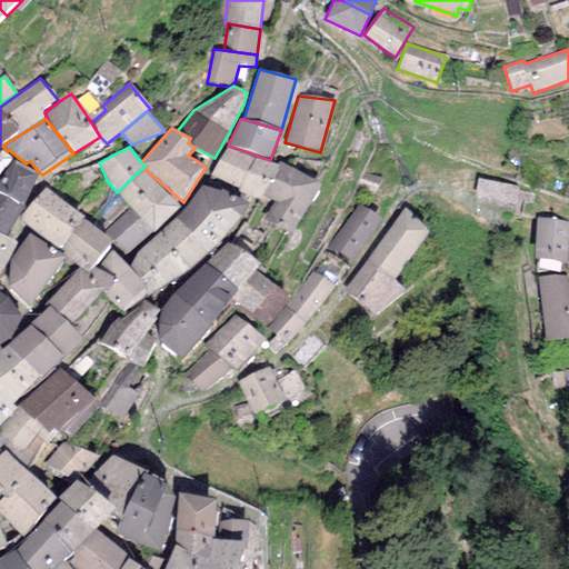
[(277,165),(227,147),(210,176),(239,189),(237,192),(268,203),(270,200),(262,196),(277,165)]
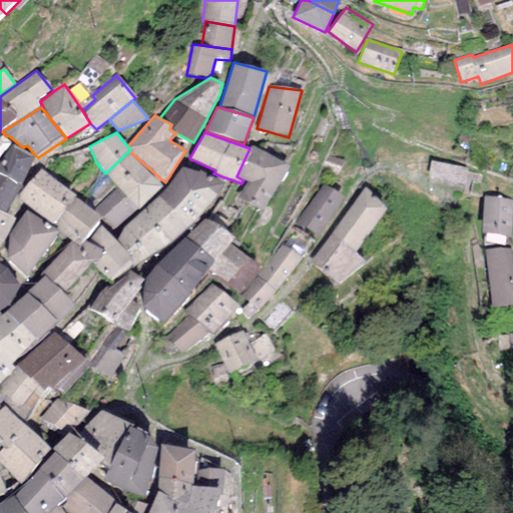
[(0,138),(0,155),(10,142),(2,136),(0,138)]
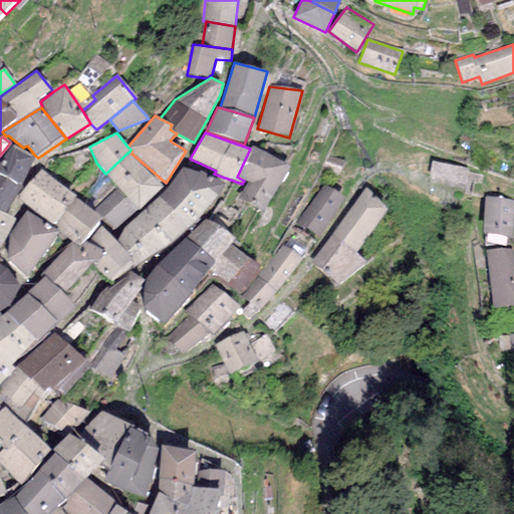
[(3,157),(0,163),(0,173),(20,186),(34,157),(12,145),(3,157)]
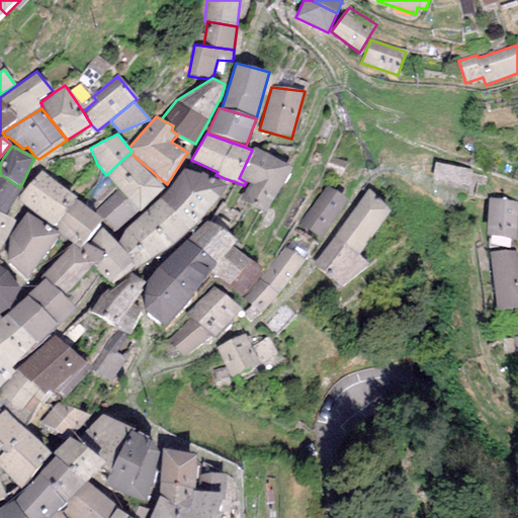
[(291,169),(254,147),(252,150),(239,178),(246,182),(250,184),(240,199),(265,212),(291,169)]
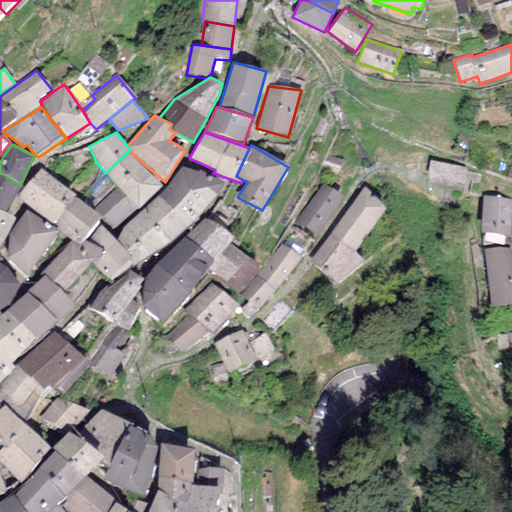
[(162,186),(127,152),(105,173),(117,187),(138,210),(162,186)]
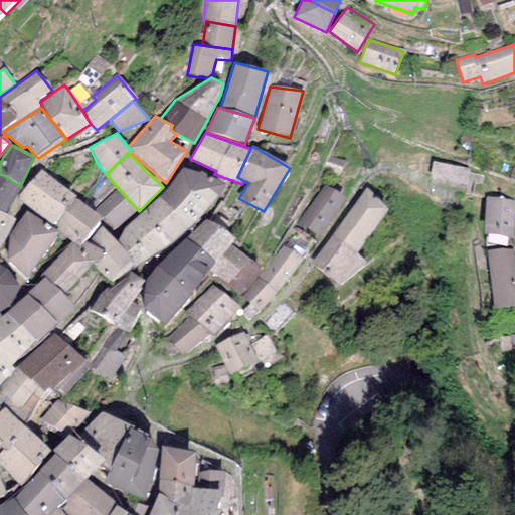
[(469,169),(433,162),(431,178),(467,183),(469,169)]
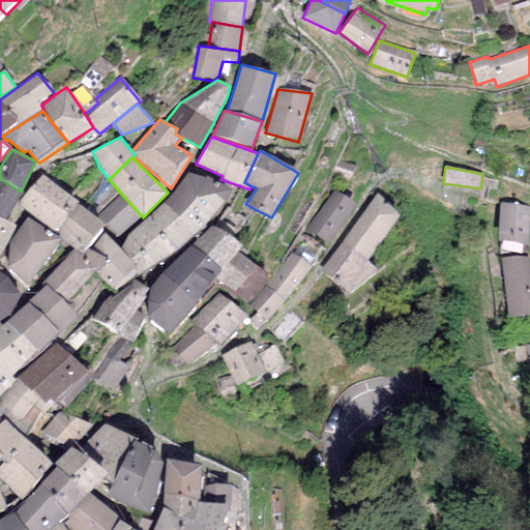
[(189,173),(165,203),(195,237),(215,219),(232,189),(211,179),(189,173)]
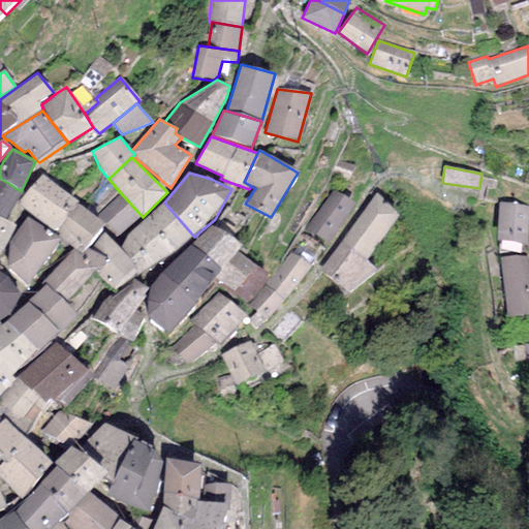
[(18,203),(54,230),(75,204),(79,201),(42,174),(18,203)]
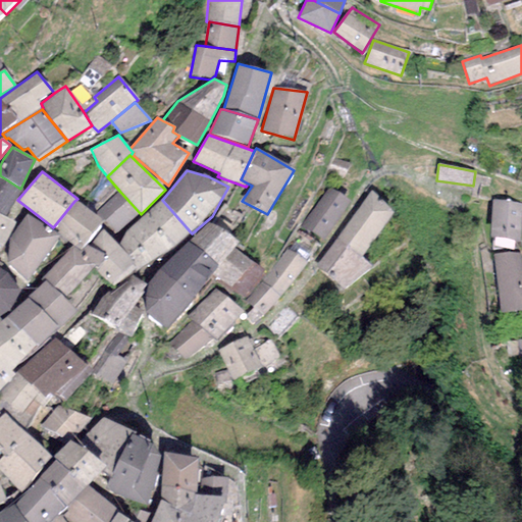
[(0,215),(6,218),(20,189),(0,175),(0,215)]
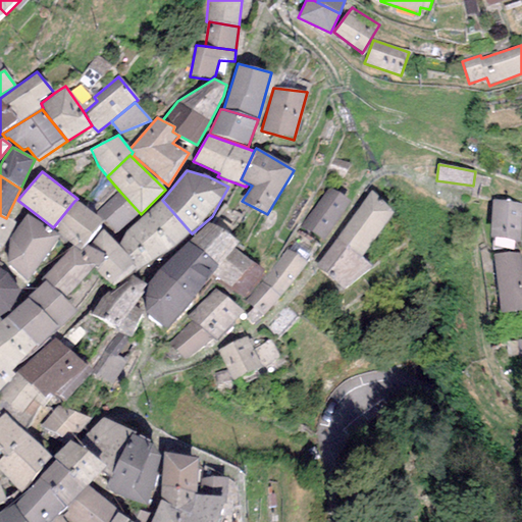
[(351,203),(328,187),(298,227),(321,244),(351,203)]
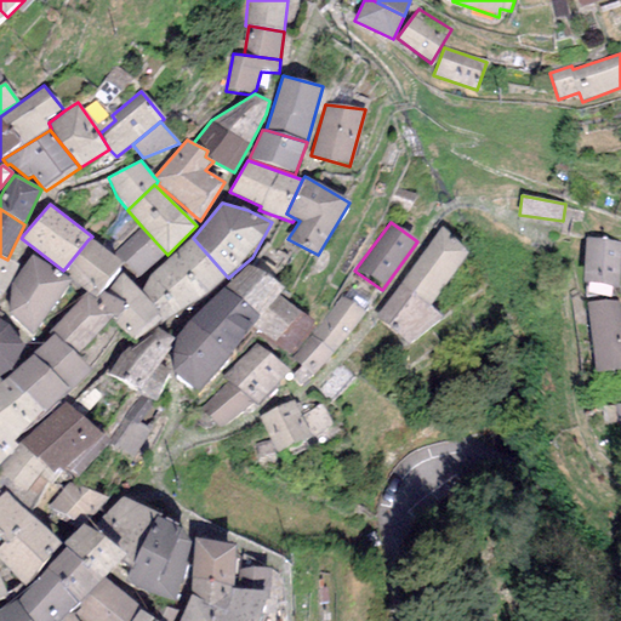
[(167,255),(142,227),(113,255),(120,262),(137,278),(167,255)]
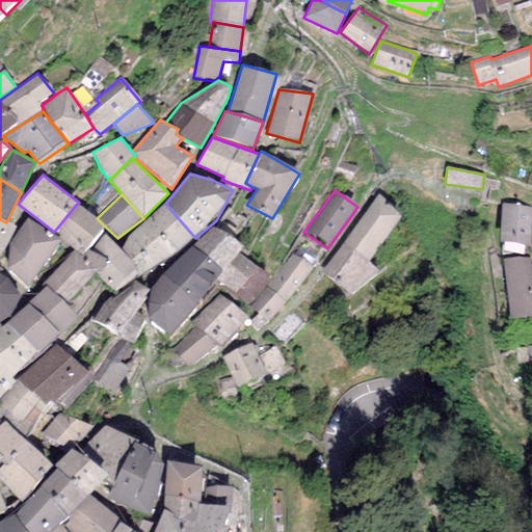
[(401,216),(378,194),(343,242),(369,261),(401,216)]
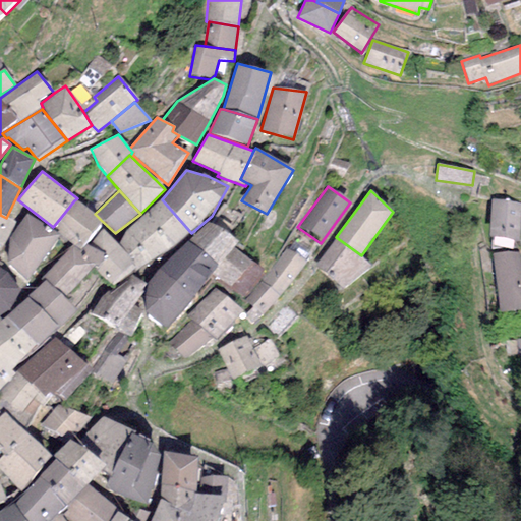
[(191,233),(162,199),(125,233),(118,244),(119,246),(135,269),(136,271),(168,252),(191,233)]
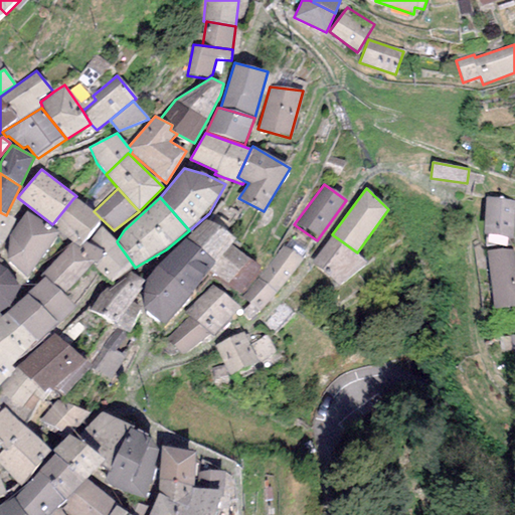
[(94,211),(73,198),(52,224),(72,241),(77,245),(100,217),(94,211)]
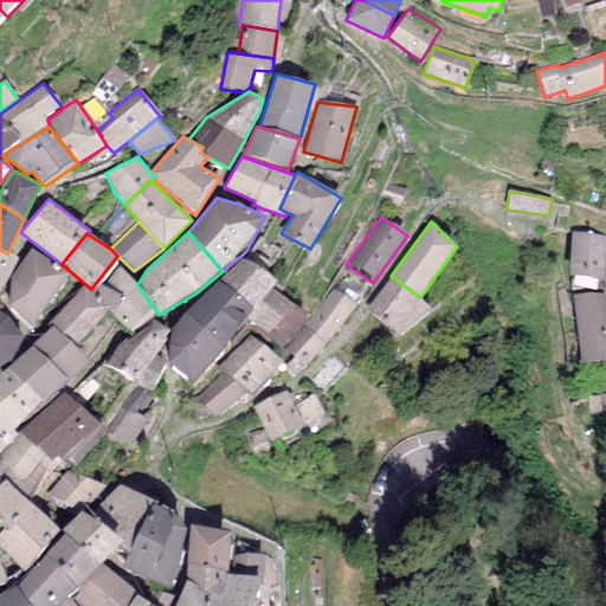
[(605,236),(571,233),(568,276),(604,278),(605,236)]
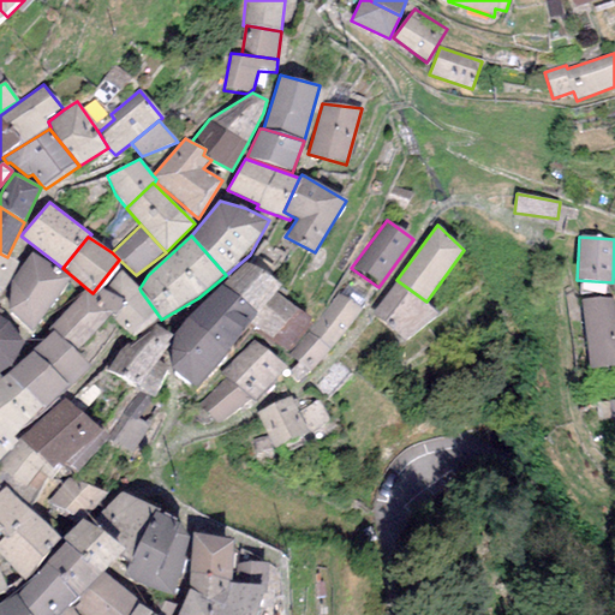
[(70,279),(30,252),(10,284),(7,309),(31,330),(70,279)]
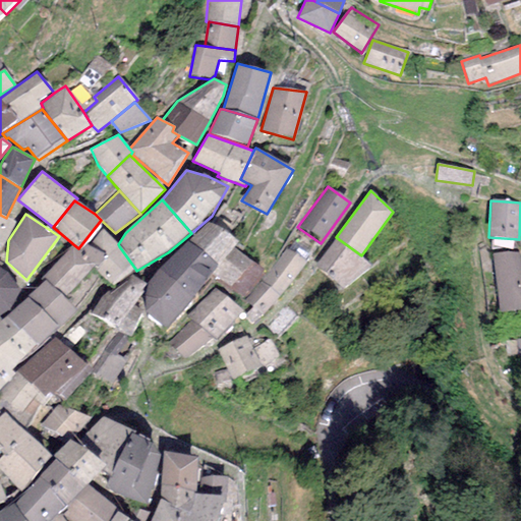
[(0,246),(1,247),(16,222),(6,218),(0,215),(0,246)]
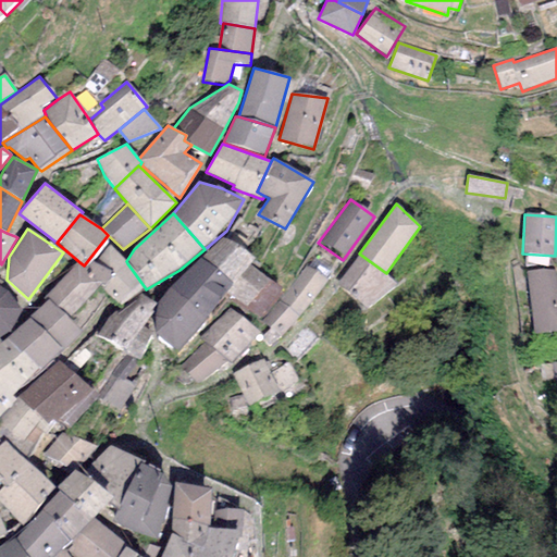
[(201,257),(231,284),(249,264),(254,259),(221,237),(201,257)]
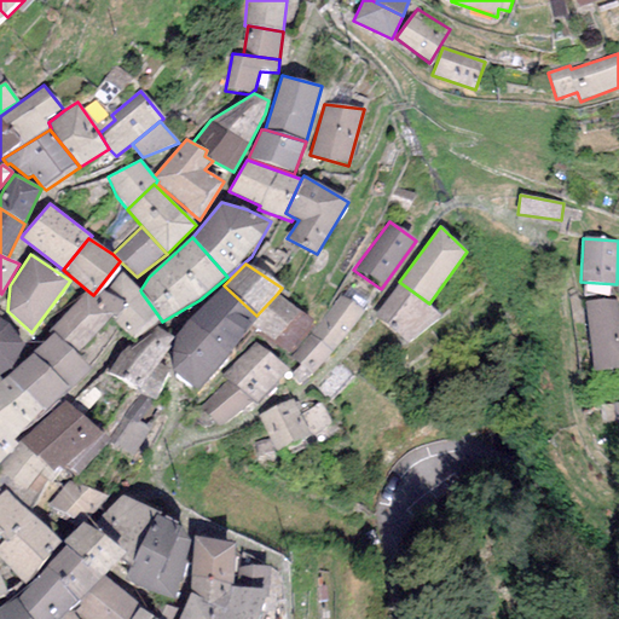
[(96,298),(113,317),(142,293),(140,290),(122,272),(96,298)]
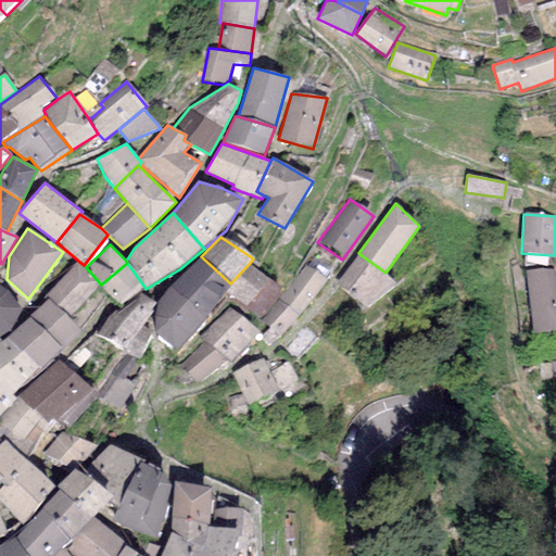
[(399,287),(386,273),(358,253),(337,283),(367,308),(399,287)]
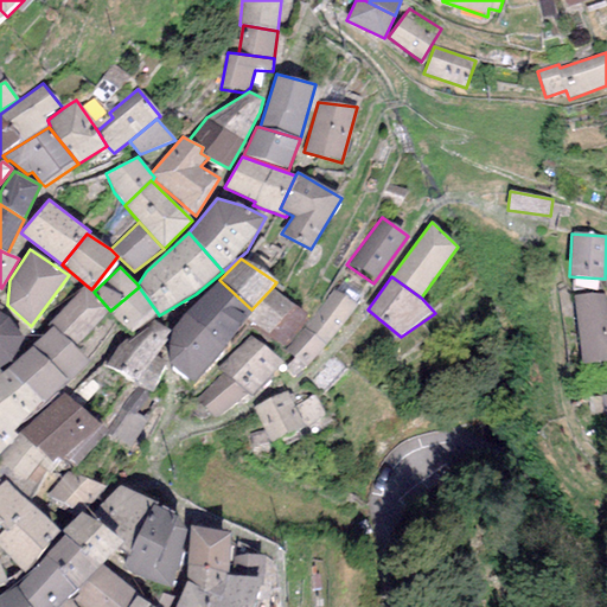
[(251,310),(219,280),(186,313),(225,346),(244,318),(251,310)]
